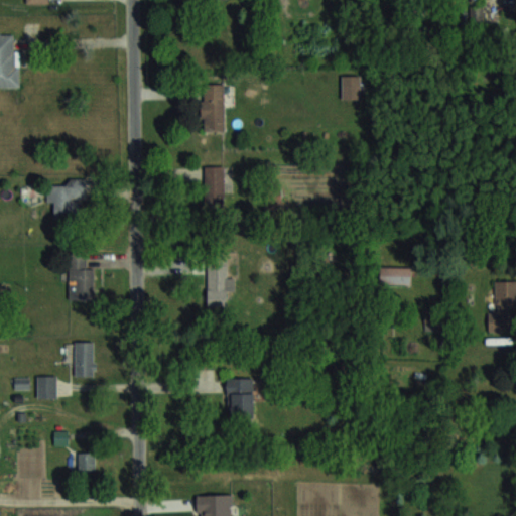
[(0,86),(18,87),(17,33),(0,33),(0,86)]
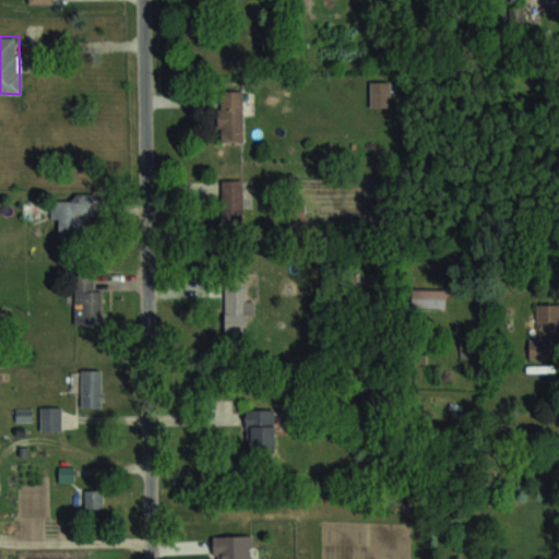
[(390,82),(370,82),(370,106),(390,106),(390,82)]
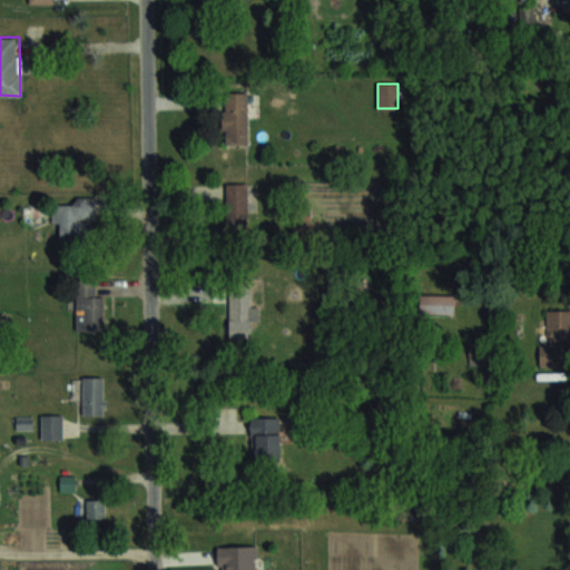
[(248,91),(224,91),(224,144),(248,144),(248,91)]
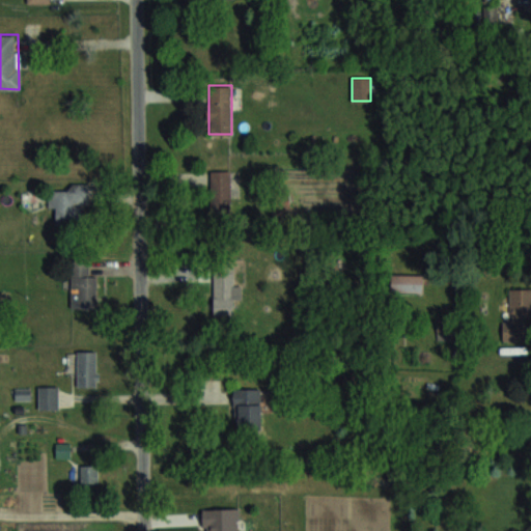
[(211,211),(230,211),(230,171),(211,171),(211,211)]
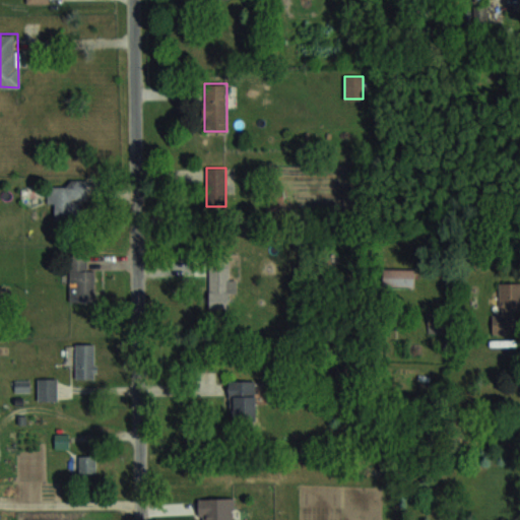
[(85,181),(68,181),(68,187),(48,187),(48,215),(85,215),(85,181)]
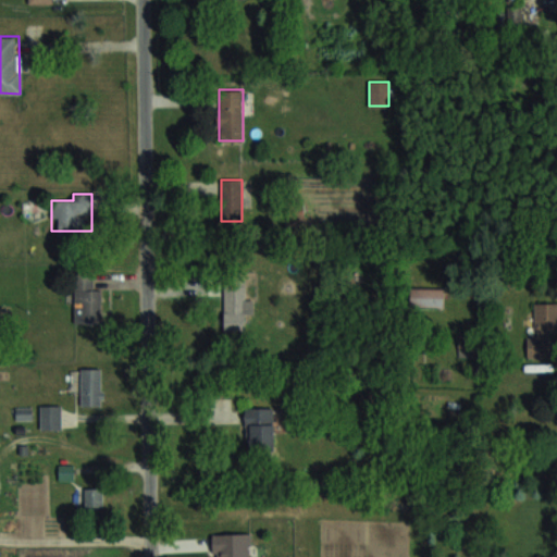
[(74,323),(101,323),(101,288),(94,288),(94,275),(74,275),(74,323)]
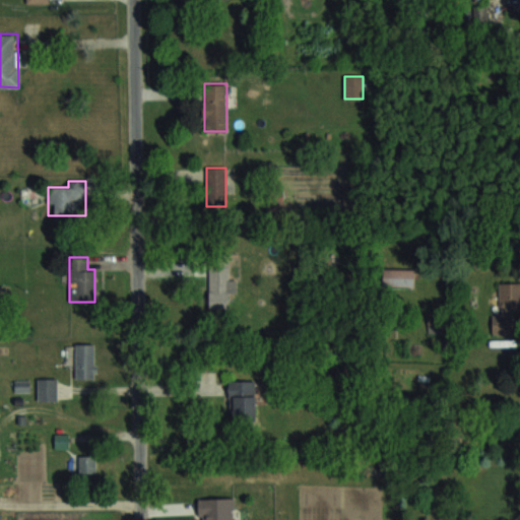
[(236,293),(236,279),(228,279),(228,260),(208,260),(208,308),(228,308),(228,293),(236,293)]
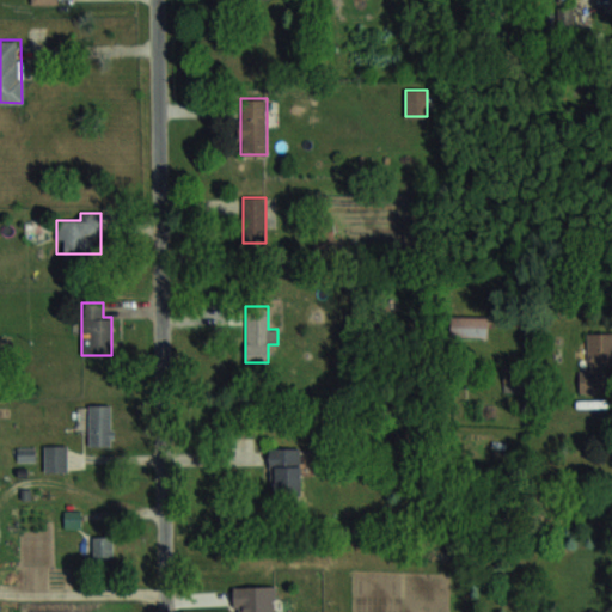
[(451,336),(487,336),(487,317),(451,317),(451,336)]
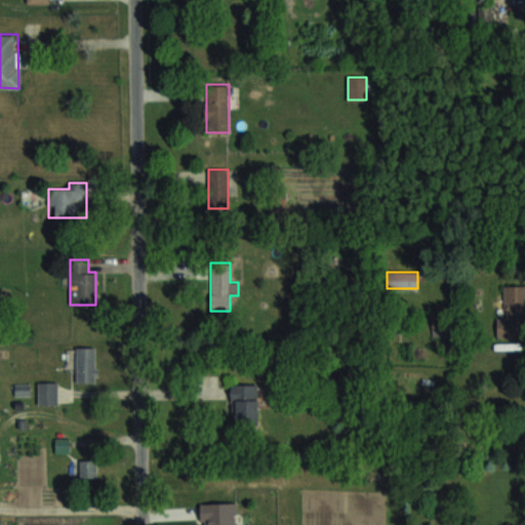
[(496,317),(496,338),(524,338),(524,314),(524,313),(524,285),(505,285),(503,317),(496,317)]
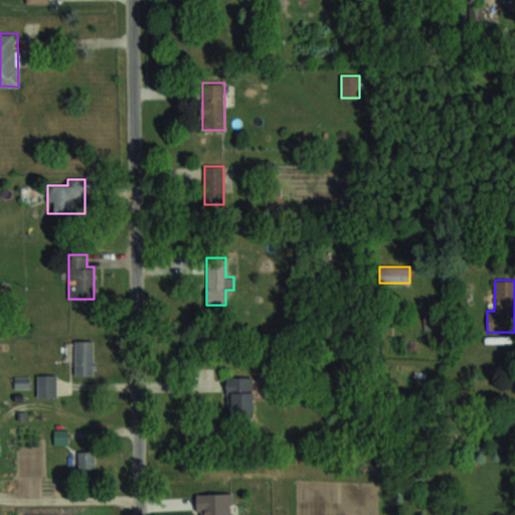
[(74,375),(95,375),(95,340),(74,340),(74,375)]
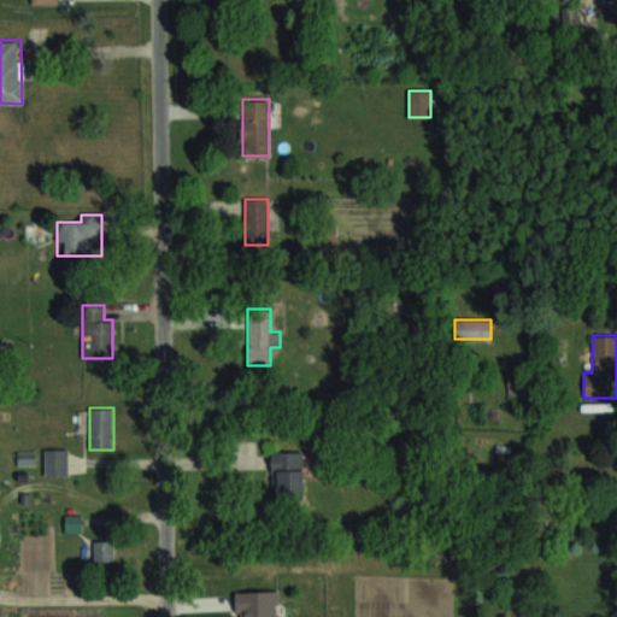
[(45,476),(68,476),(68,448),(45,448),(45,476)]
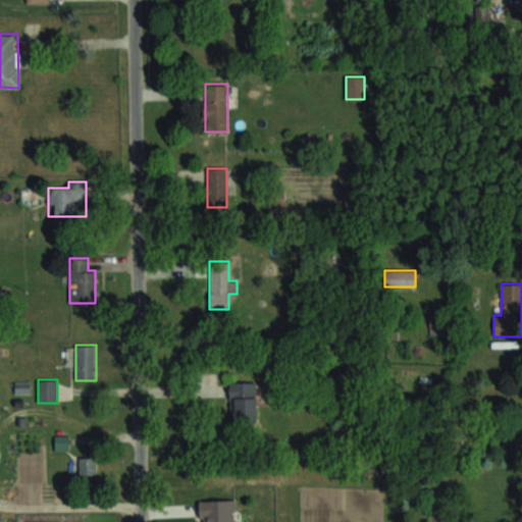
[(256,422),(256,381),(230,382),(230,422),(256,422)]
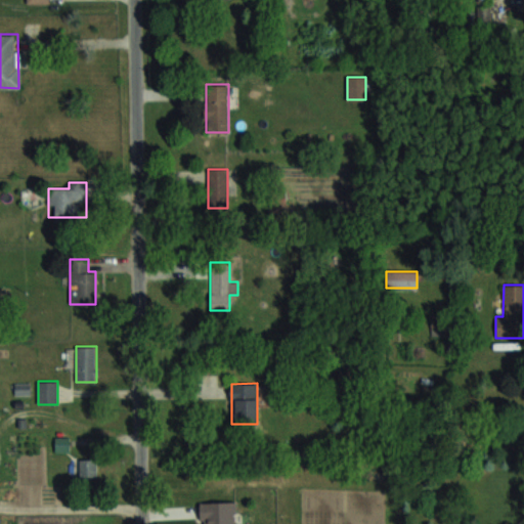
[(69,439),(56,438),(55,449),(68,449),(69,439)]
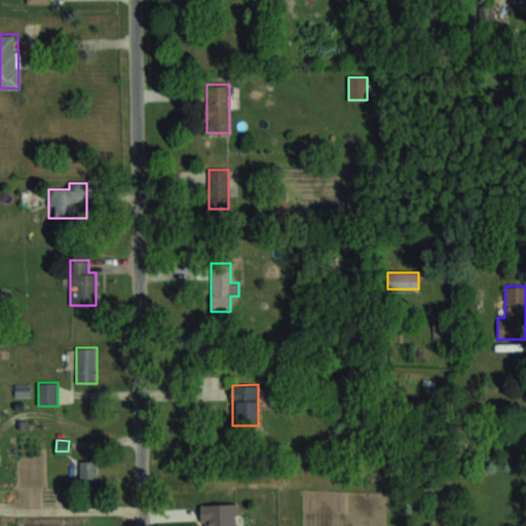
[(79,478),(97,478),(97,460),(79,460),(79,478)]
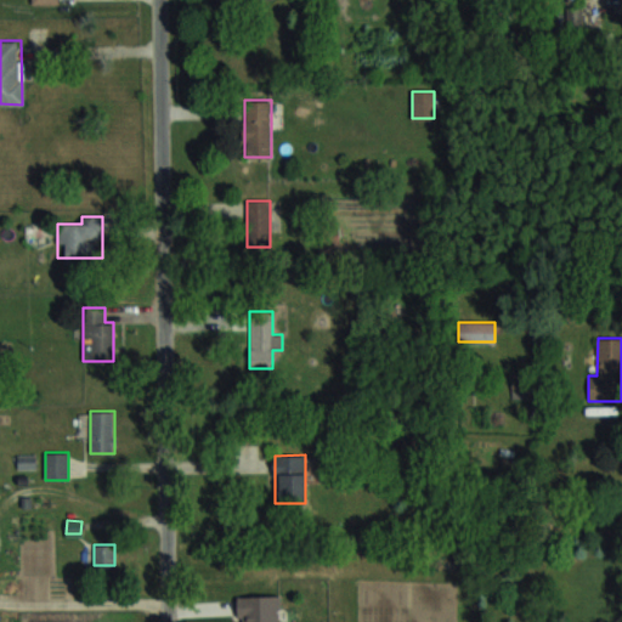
[(278,597),(239,597),(238,621),(282,621),(278,621),(278,597)]
